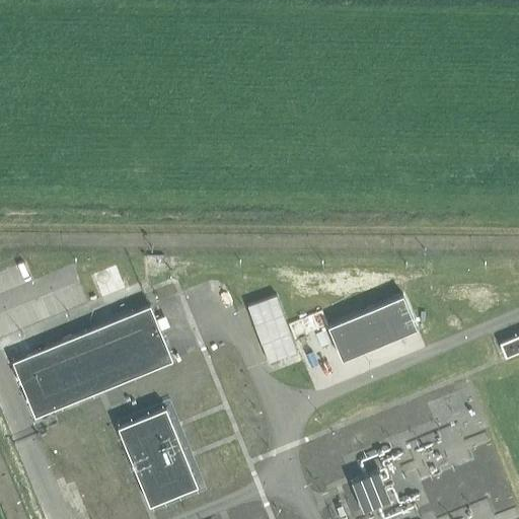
[(101,282),(110,304),(134,295),(124,272),(101,282)]
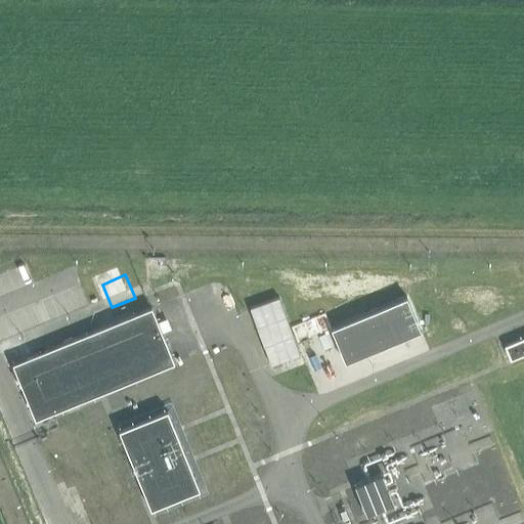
[(300,355),(278,297),(250,308),(270,365),(300,355)]
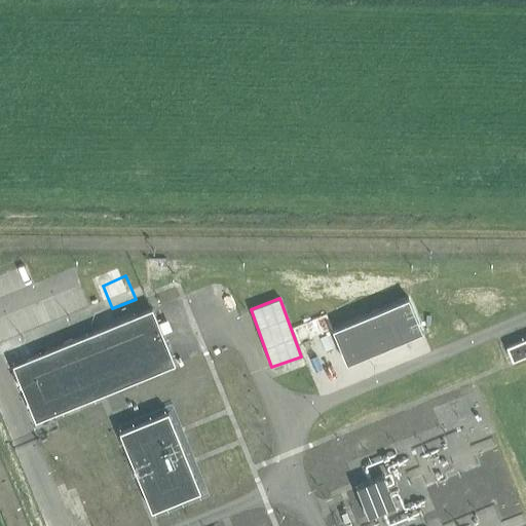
[(12,365),(35,421),(175,365),(152,308),(12,365)]
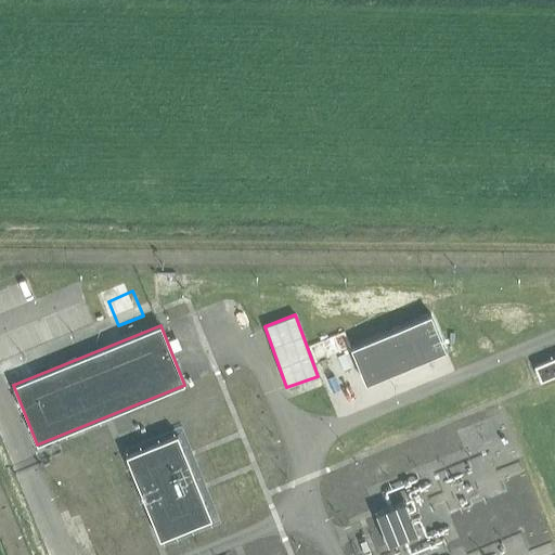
[(554,358),(533,366),(540,382),(554,375),(554,358)]
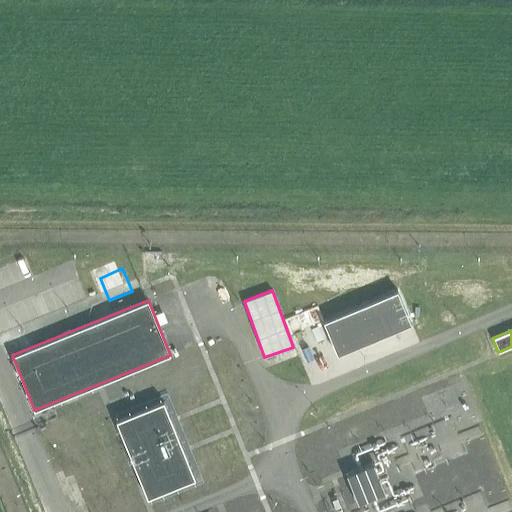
[(163,400),(115,420),(147,498),(195,478),(163,400)]
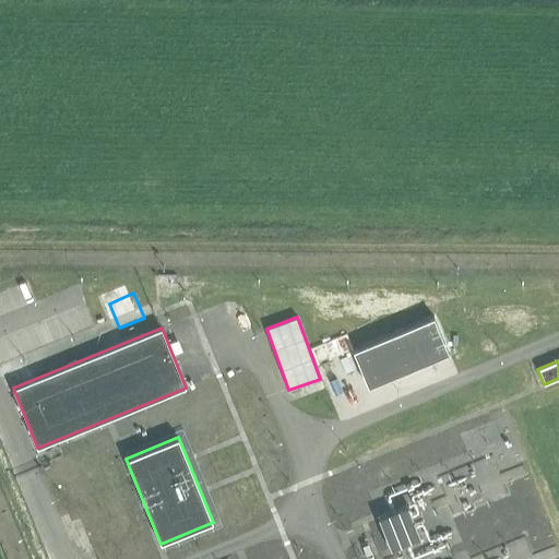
[(388,515),(402,547),(430,535),(417,503),(388,515)]
